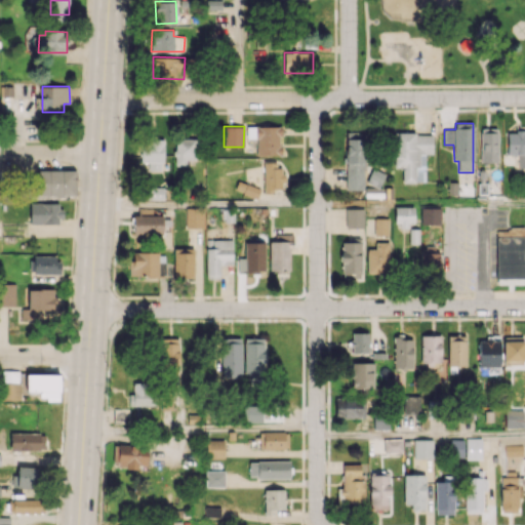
[(256,155),(281,155),(281,126),(246,126),(246,138),(256,137),(256,155)]
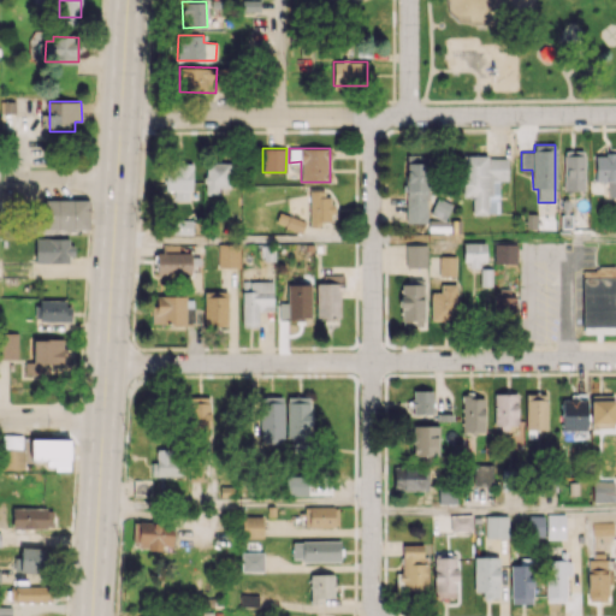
[(564,190),(585,190),(584,150),(563,150),(564,190)]
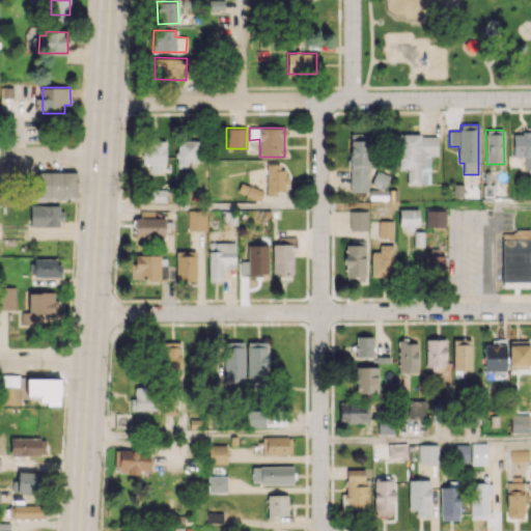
[(368,134),(351,133),(350,192),(367,192),(368,134)]
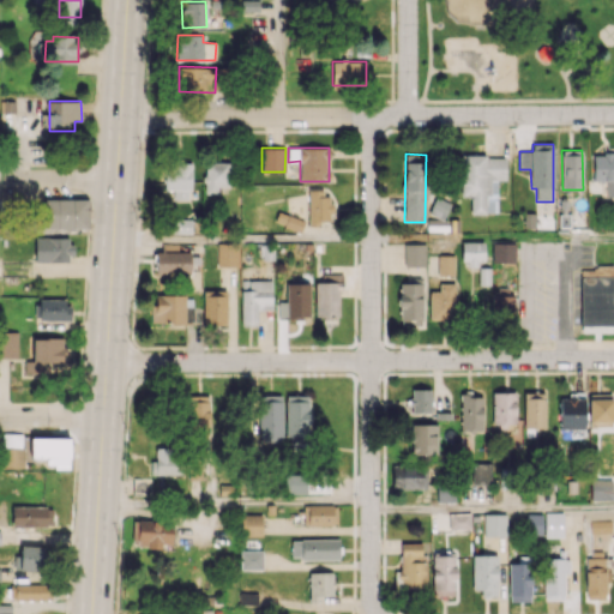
[(613,154),(593,155),(593,180),(606,180),(606,197),(613,196),(613,154)]
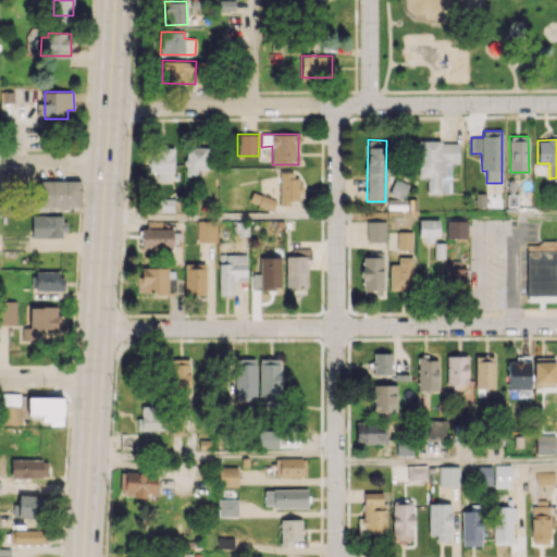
[(426,193),(450,193),(450,163),(458,163),(459,141),(418,141),(418,178),(428,178),(426,193)]
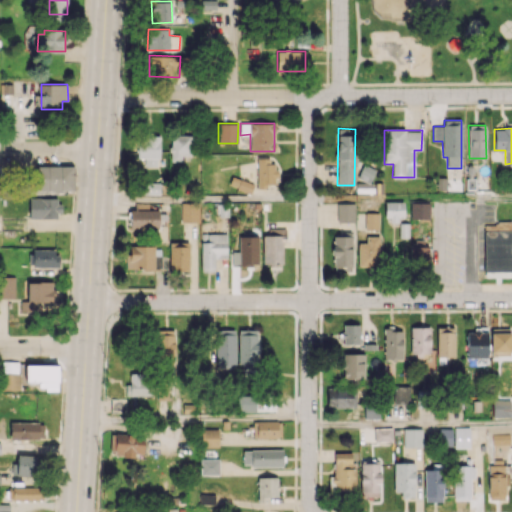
[(190,136),(170,135),(170,162),(181,162),(182,155),(190,155),(190,136)]
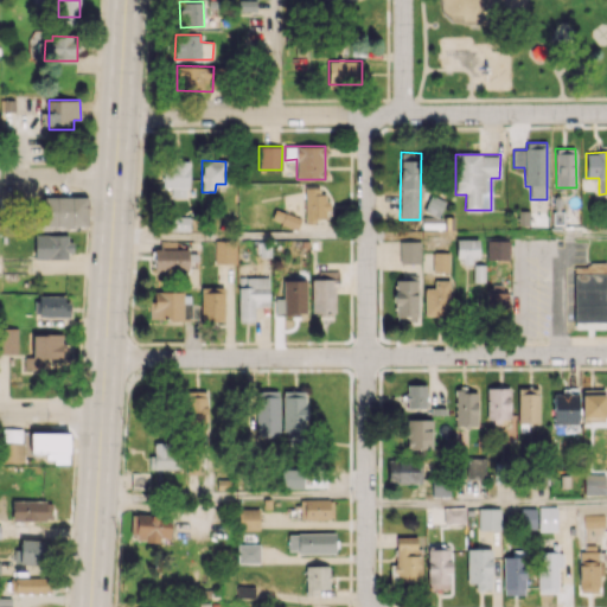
[(189,161),(163,161),(163,187),(172,187),(172,197),(189,198),(189,161)]
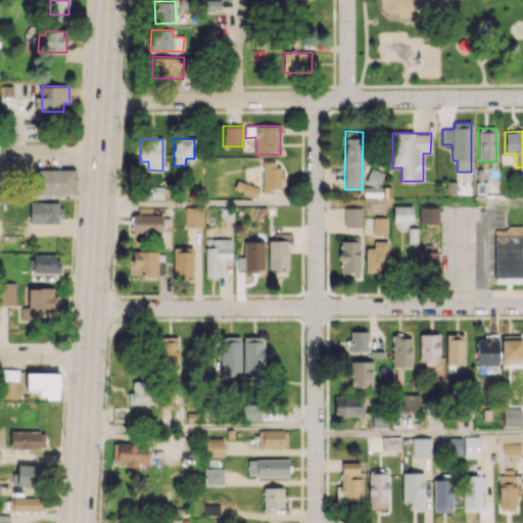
[(281,190),(280,159),(262,160),(263,191),(281,190)]
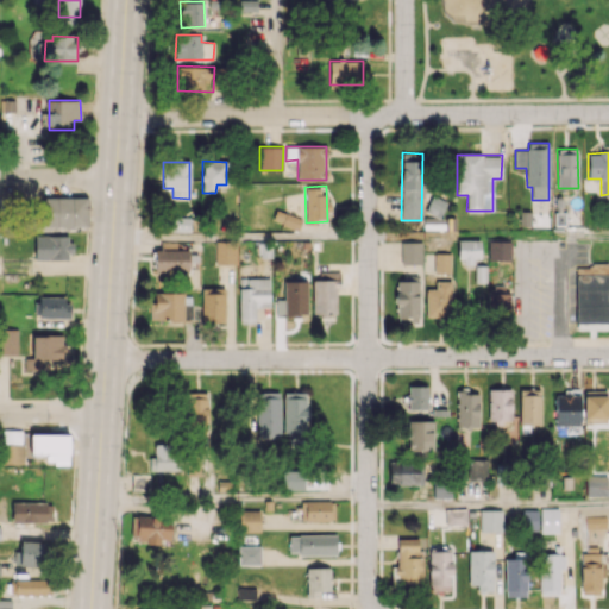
[(87,227),(88,198),(44,196),(43,226),(87,227)]
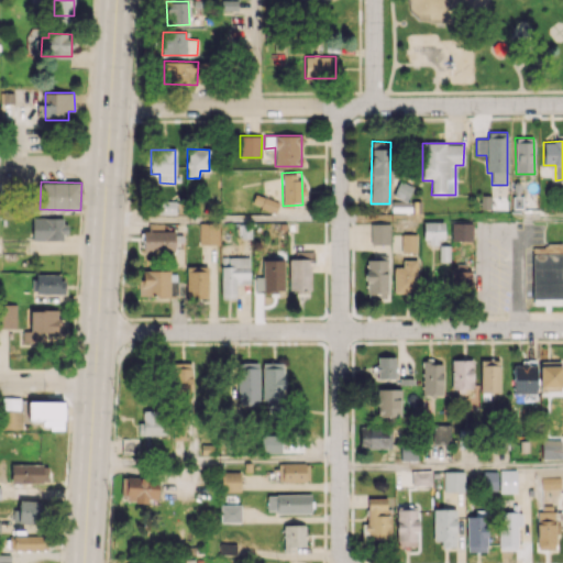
[(278,202),(255,195),(252,205),(276,211),(278,202)]
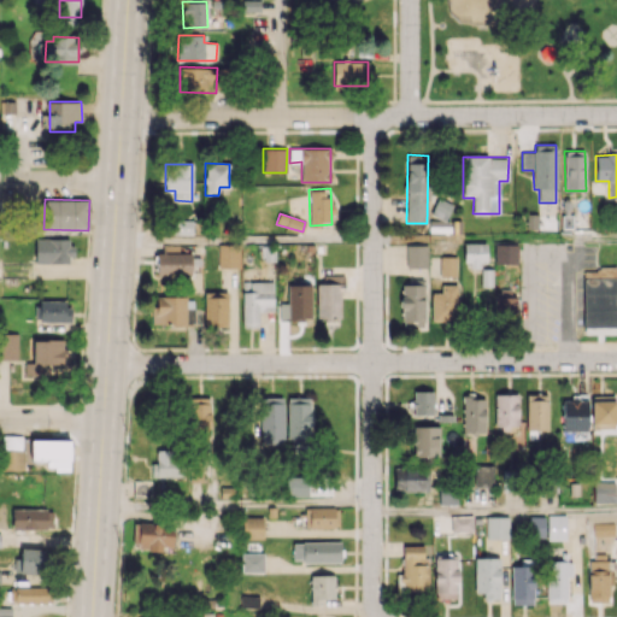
[(192,234),(192,221),(172,221),(174,235),(192,234)]
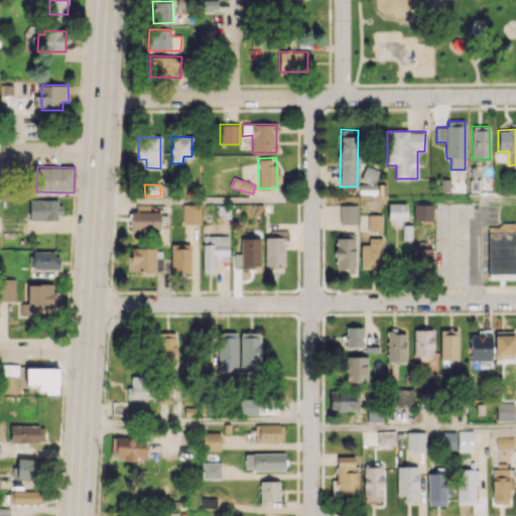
[(59,199),(29,200),(29,221),(59,220),(59,199)]
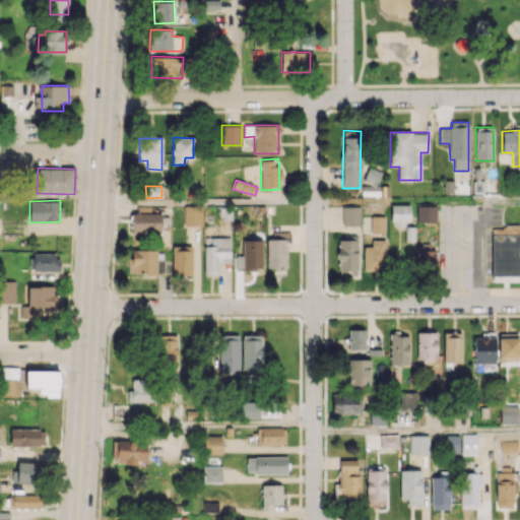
[(409,223),(409,204),(390,205),(390,223),(409,223)]
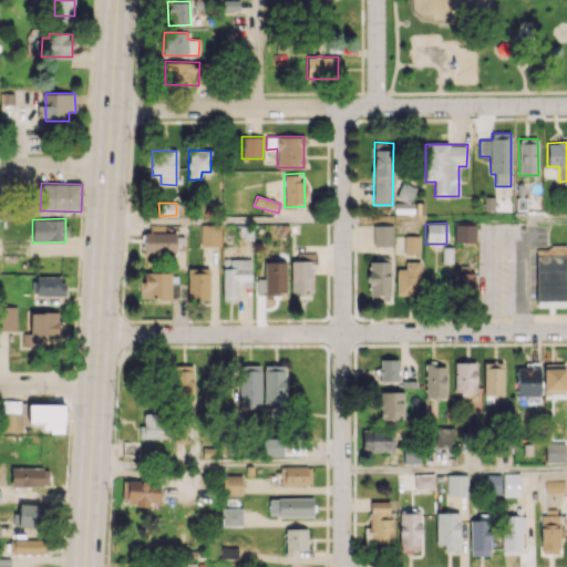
[(176,233),(164,232),(164,225),(150,225),(148,233),(143,233),(142,251),(175,253),(176,233)]
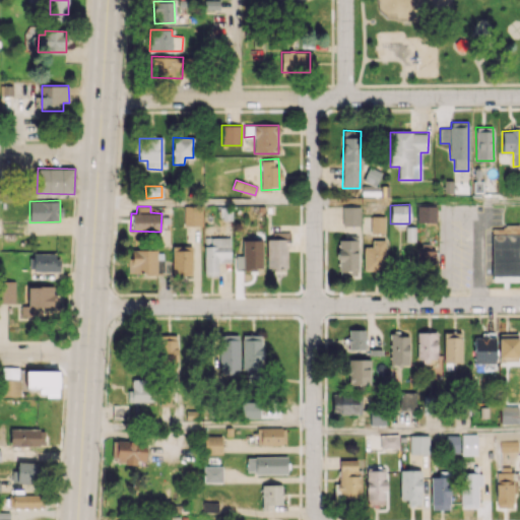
[(202,206),(184,206),(184,225),(202,225),(202,206)]
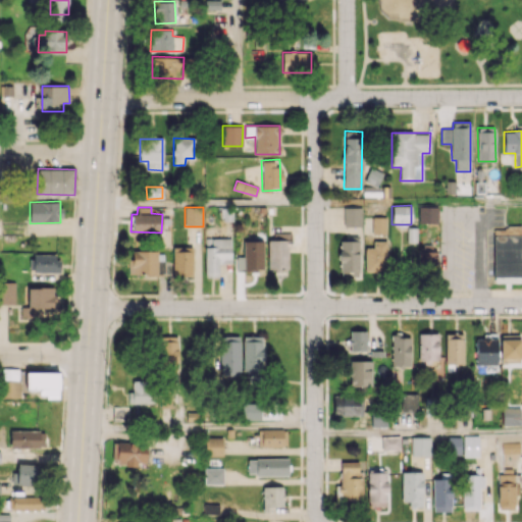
[(343,207),(344,226),(362,226),(361,207),(343,207)]
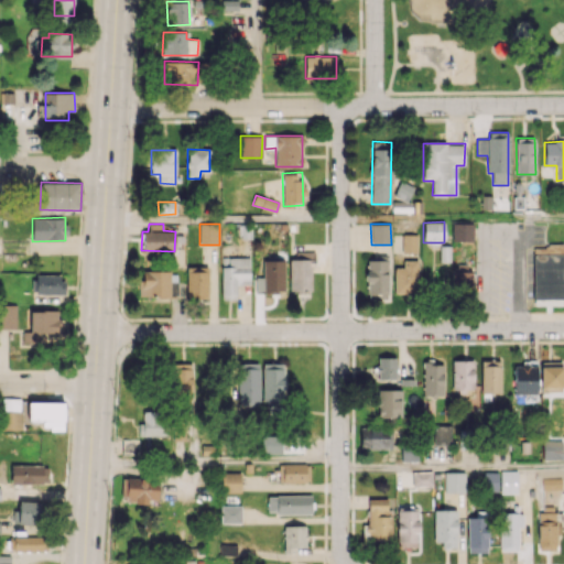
[(452,225),(453,240),(472,240),(472,224),(452,225)]
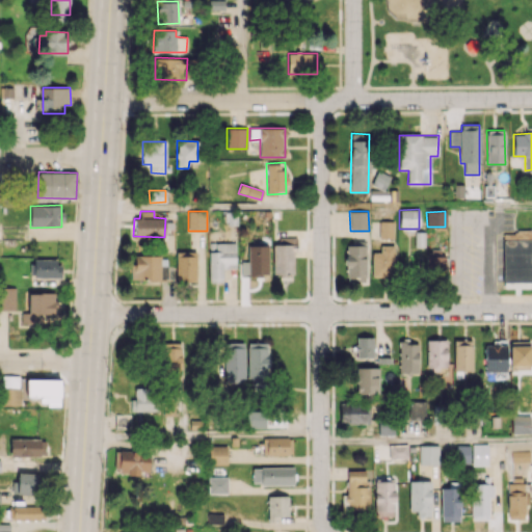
[(379,238),(394,239),(394,221),(379,221),(379,238)]
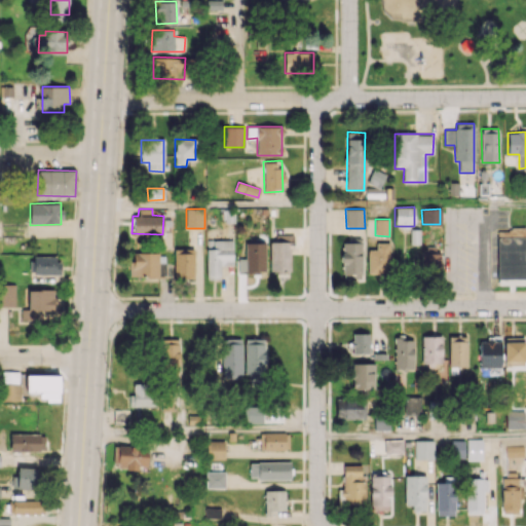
[(525,229),(496,229),(497,285),(525,285),(525,229)]
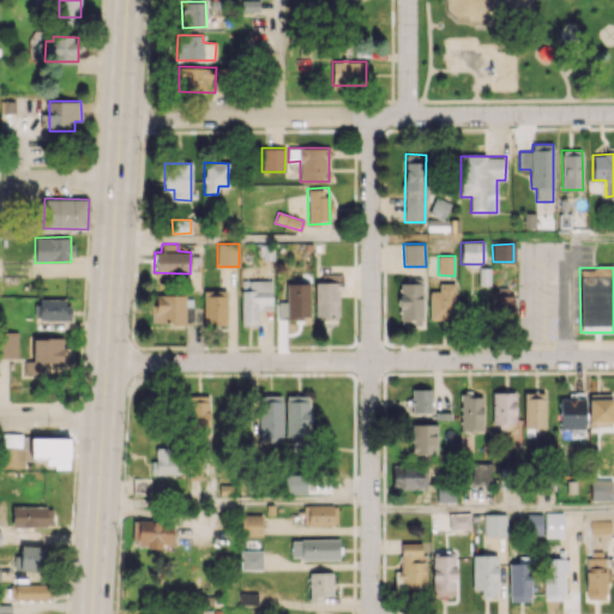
[(315,317),(341,315),(339,274),(315,275),(315,317)]
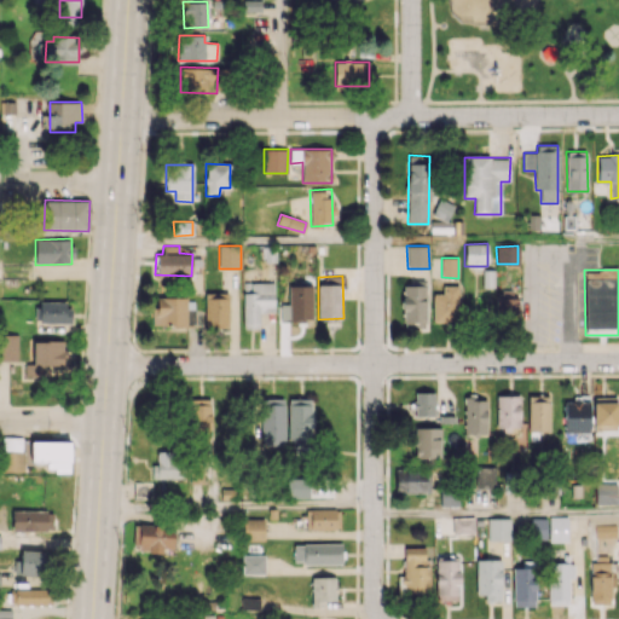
[(273,282),(250,283),(250,291),(243,291),(243,328),(259,328),(259,312),(275,312),(273,282)]
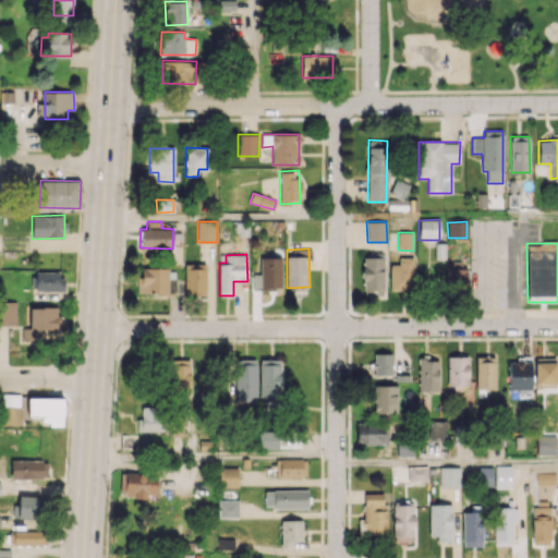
[(383,256),(362,257),(363,295),(384,295),(383,256)]
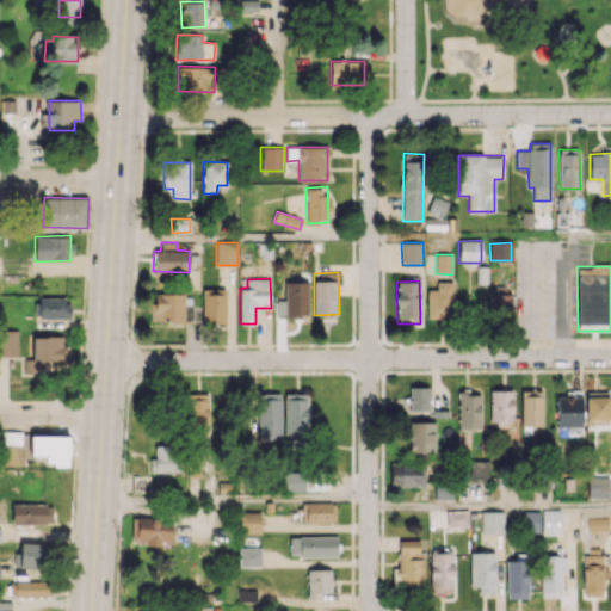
[(308,316),(308,282),(285,282),(285,300),(276,300),(276,316),(308,316)]
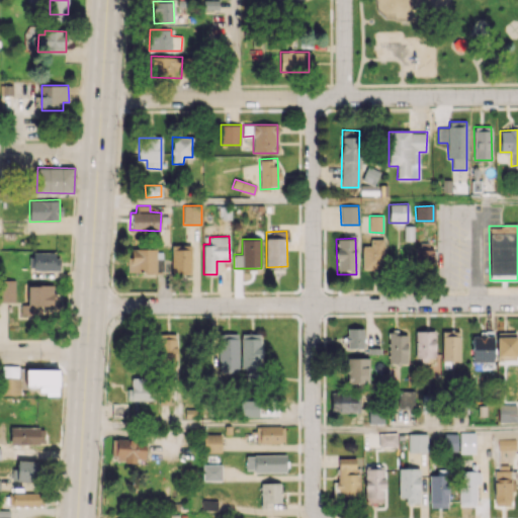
[(383,239),(370,239),(370,246),(361,246),(362,269),(384,268),(383,239)]
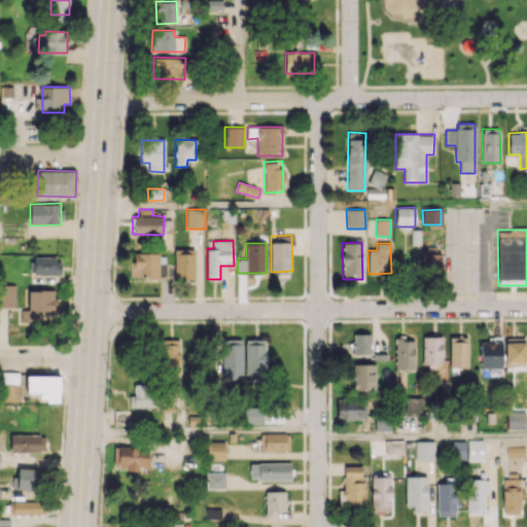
[(174,278),(194,278),(195,249),(175,249),(174,278)]
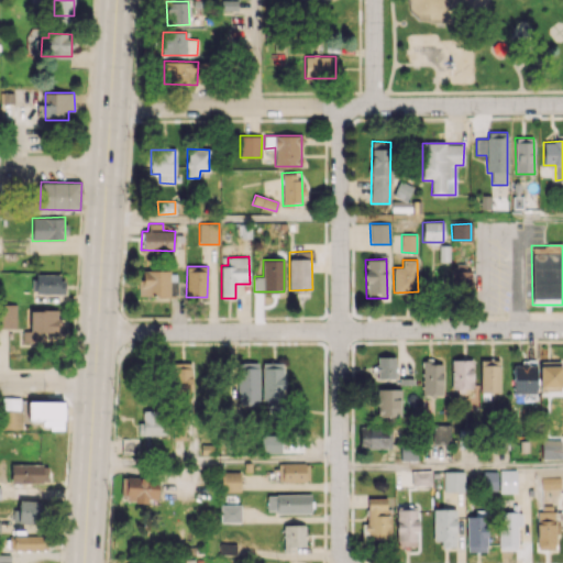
[(140,296),(168,296),(169,271),(140,269),(140,296)]
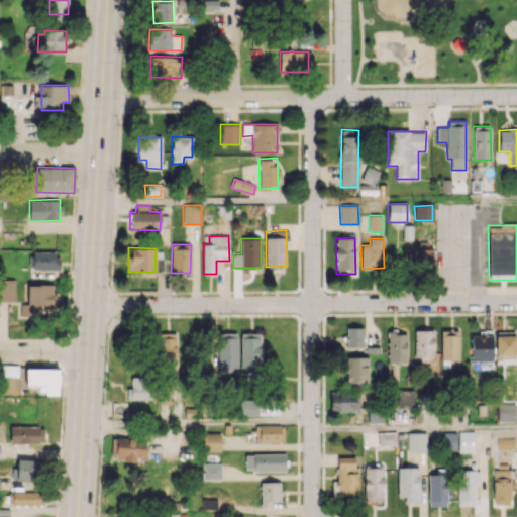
[(433,248),(414,247),(413,267),(432,268),(433,248)]
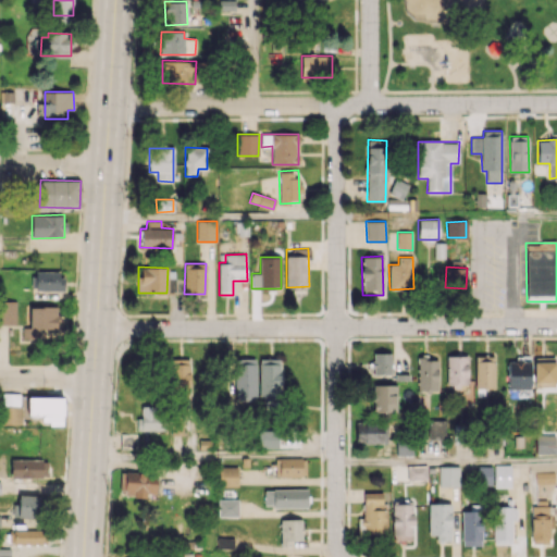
[(62,291),(63,271),(36,271),(35,291),(62,291)]
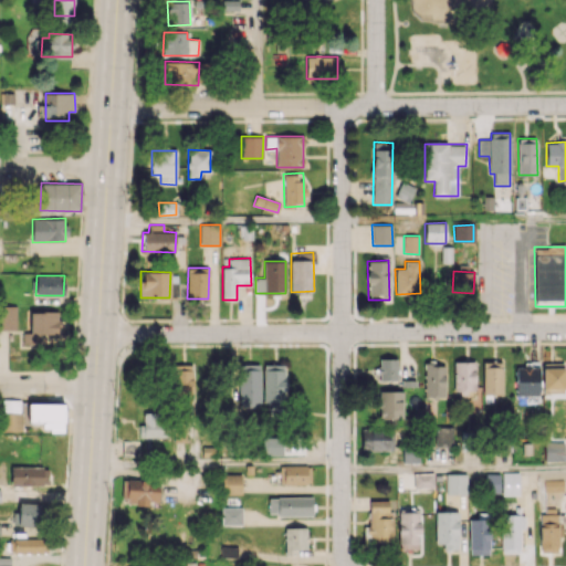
[(16,306),(0,305),(0,312),(0,329),(16,329),(16,306)]
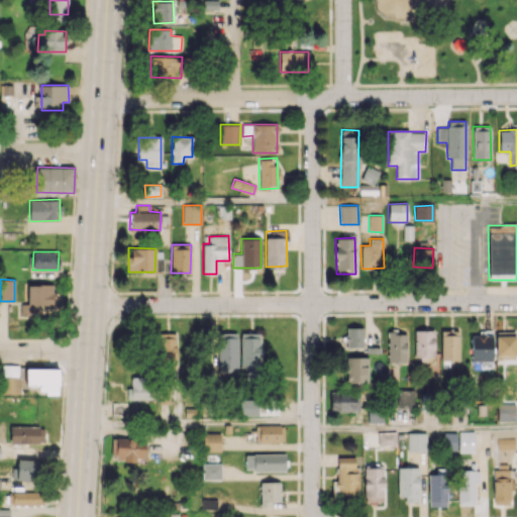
[(53,285),(27,285),(27,304),(20,304),(20,316),(49,315),(49,304),(59,303),(59,293),(53,293),(53,285)]
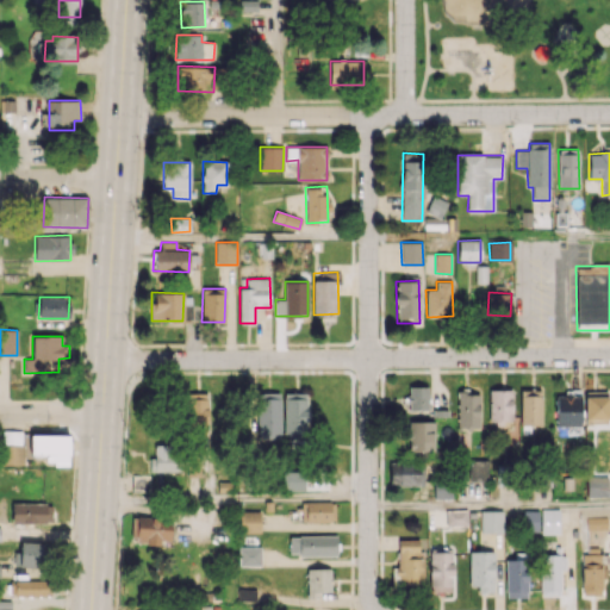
[(409,410),(428,410),(428,386),(408,386),(409,410)]
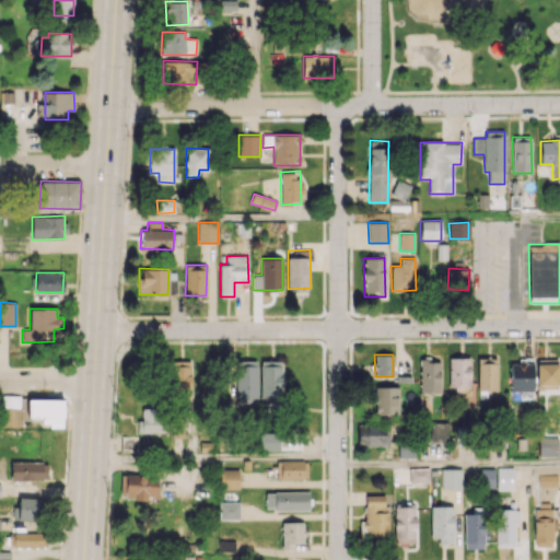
[(470,358),(450,358),(448,388),(470,388),(470,358)]
